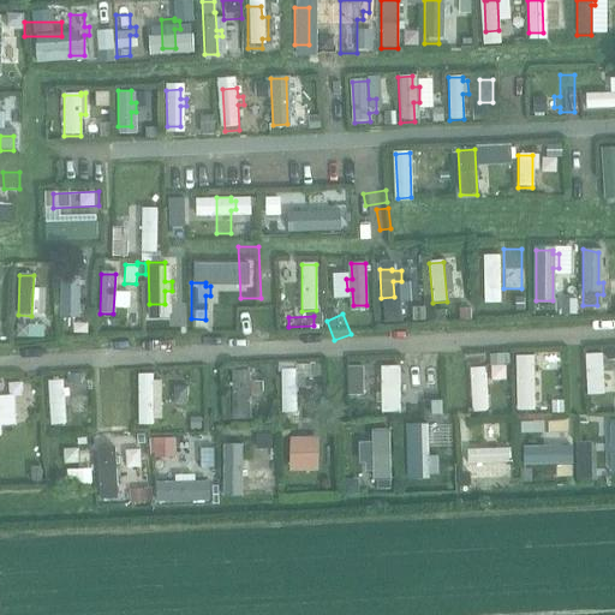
[(43,344),(67,345),(69,333),(43,330),(43,344)]
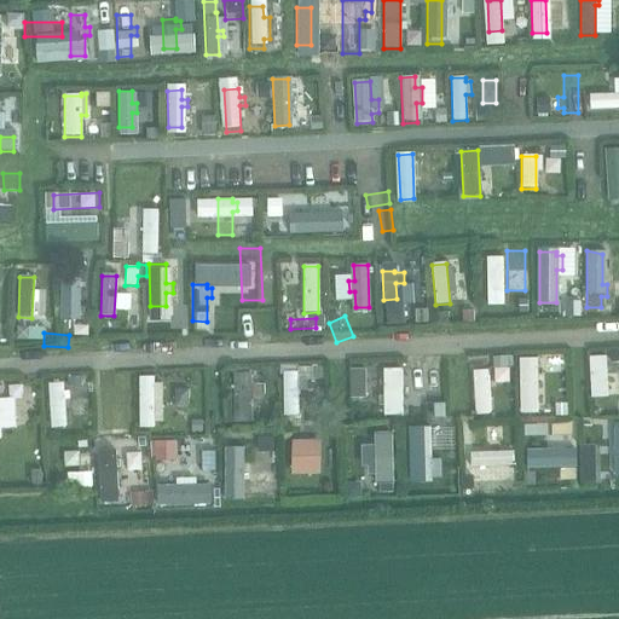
[(447,387),(446,350),(421,351),(423,388),(447,387)]
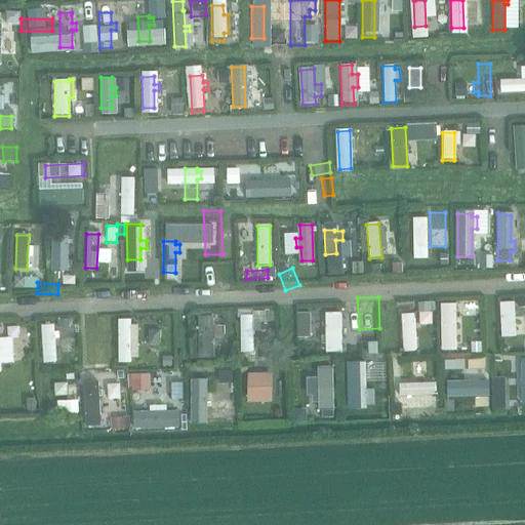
[(499,303),(501,337),(513,336),(512,318),(516,318),(515,310),(511,310),(511,303),(499,303)]
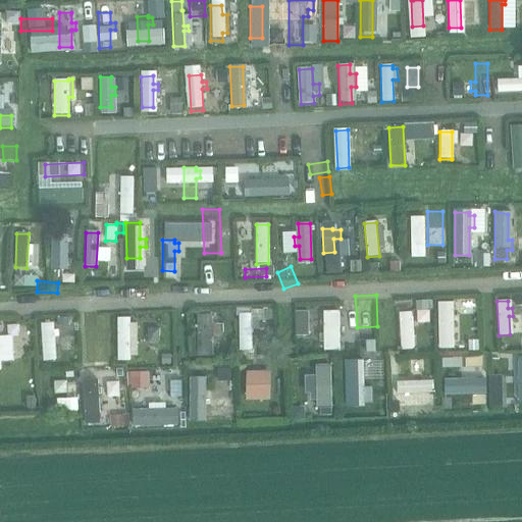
[(437,303),(438,349),(453,349),(452,303),(437,303)]
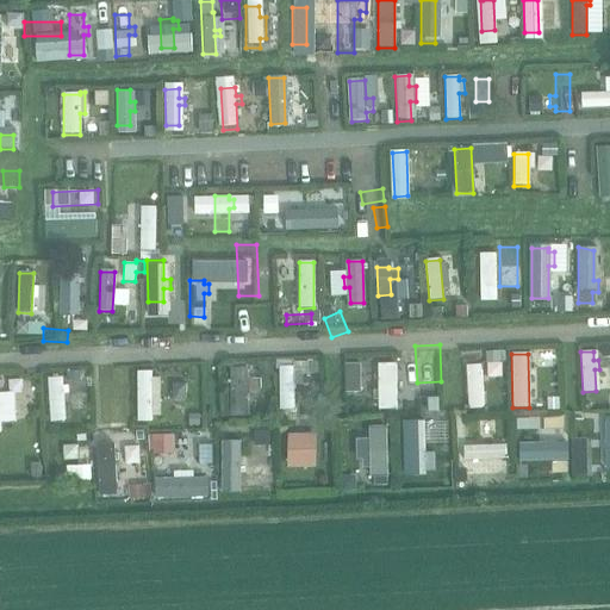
[(161,410),(163,359),(147,358),(144,409),(161,410)]
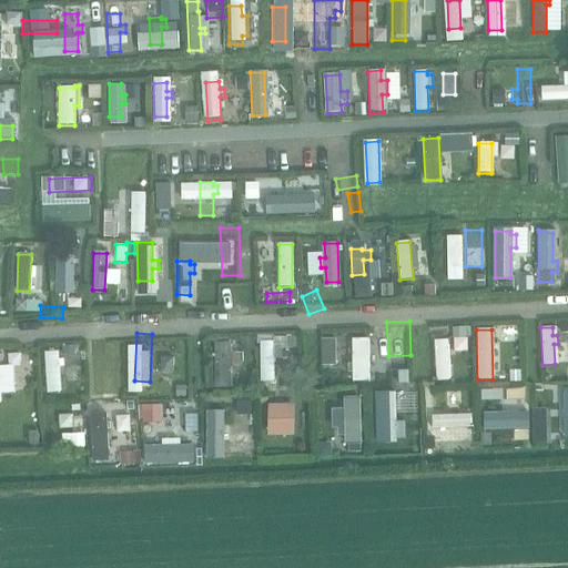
[(260,337),(261,382),(273,382),(272,337),(260,337)]
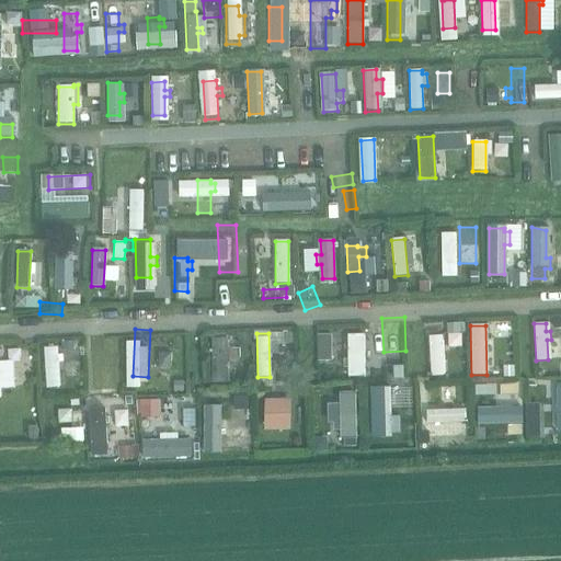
[(321,333),(323,370),(336,370),(335,350),(341,350),(341,341),(335,341),(335,333),(321,333)]
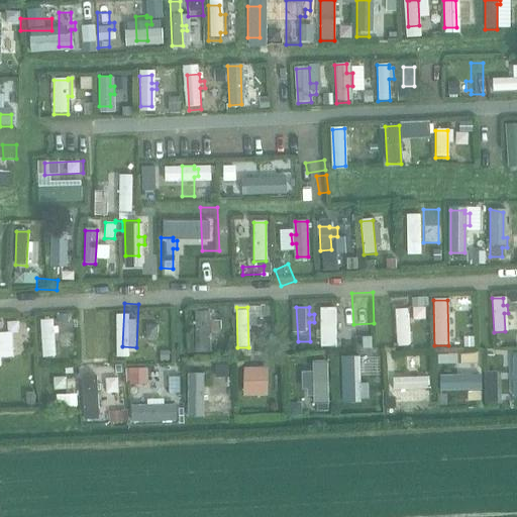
[(195,313),(196,353),(210,353),(209,313),(208,313),(208,308),(196,308),(196,313),(195,313)]
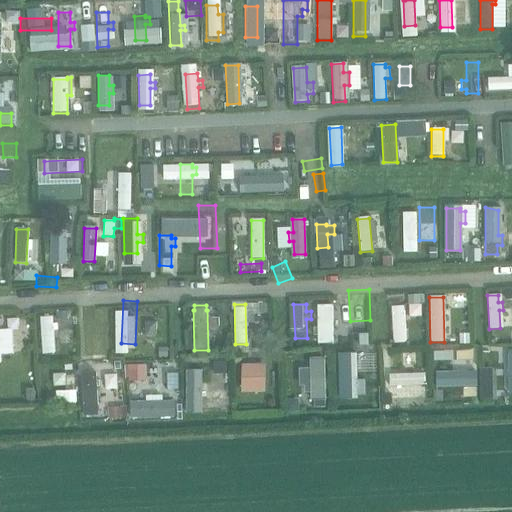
[(85,341),(110,340),(109,315),(85,315),(85,341)]
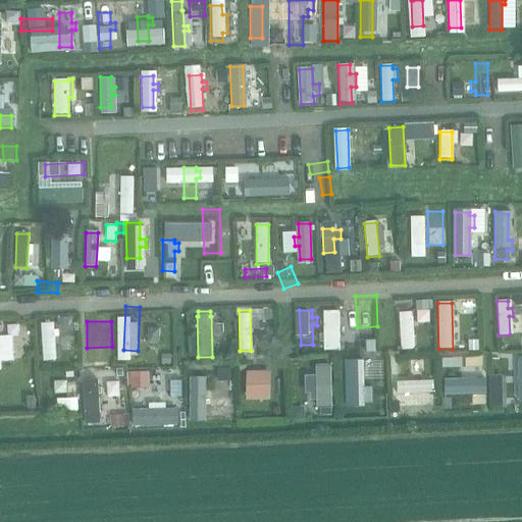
[(396,321),(398,352),(410,352),(409,348),(414,347),(414,337),(409,337),(408,321),(396,321)]
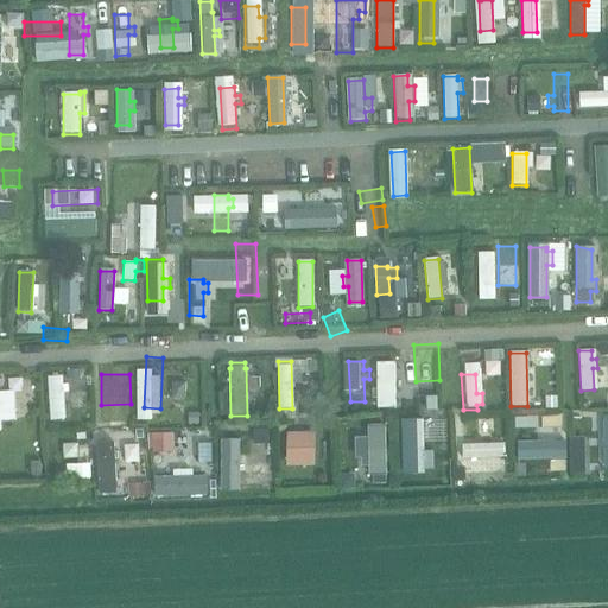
[(48,378),(50,420),(63,420),(62,393),(68,393),(67,385),(62,385),(61,377),(48,378)]
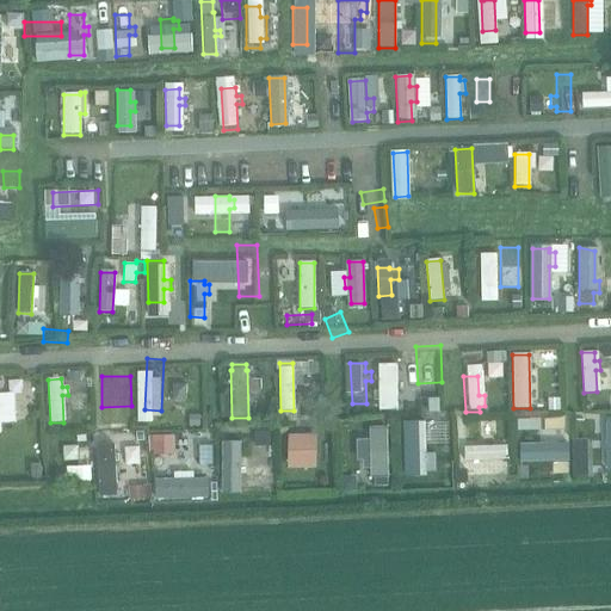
[(123,415),(124,455),(142,455),(141,414),(123,415)]
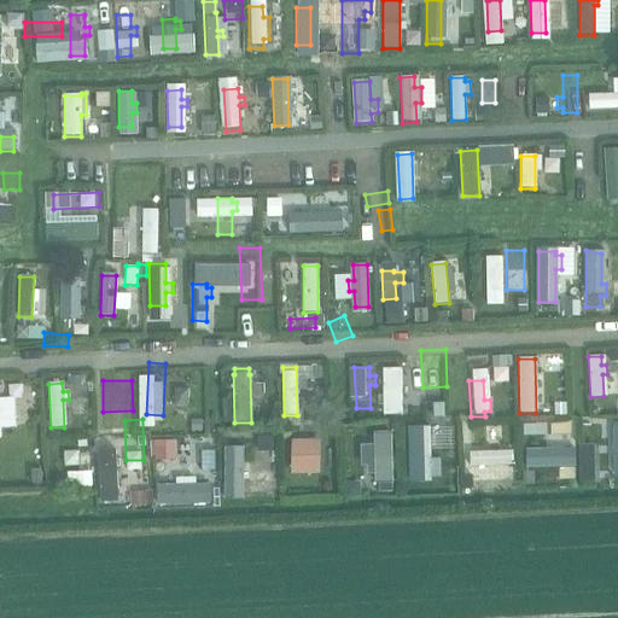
[(159,426),(159,449),(174,449),(174,426),(159,426)]
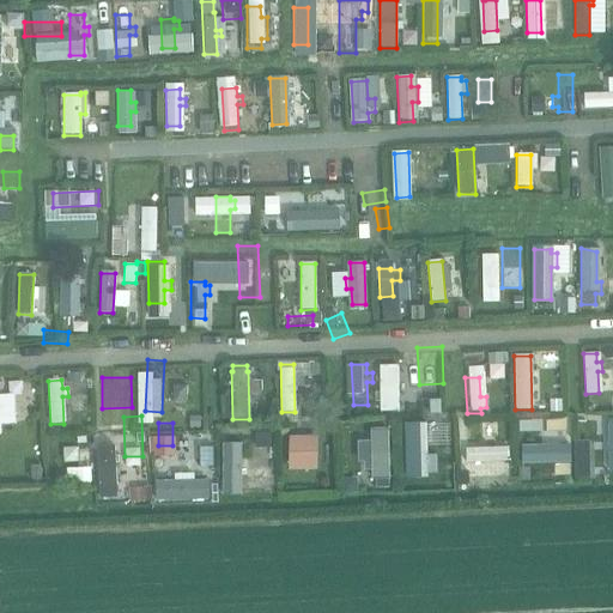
[(581,460),(612,459),(612,438),(604,439),(605,445),(580,447),(581,460)]
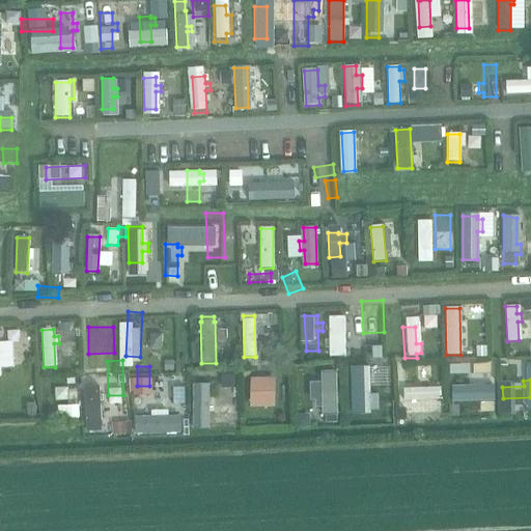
[(320,404),(338,403),(338,392),(336,392),(336,383),(319,384),(320,393),(303,394),(304,404),(311,404),(311,413),(322,412),(320,404)]
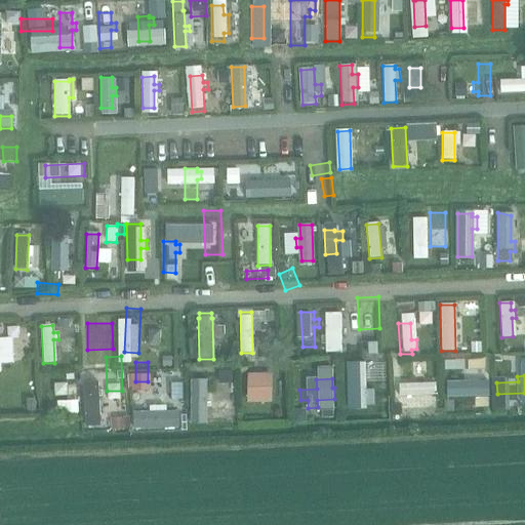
[(348,398),(380,397),(379,386),(371,386),(371,379),(358,380),(358,387),(347,387),(348,398)]
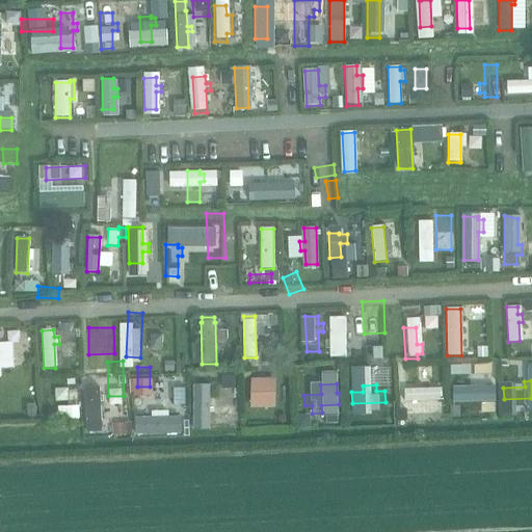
[(84,389),(86,432),(101,431),(99,388),(84,389)]
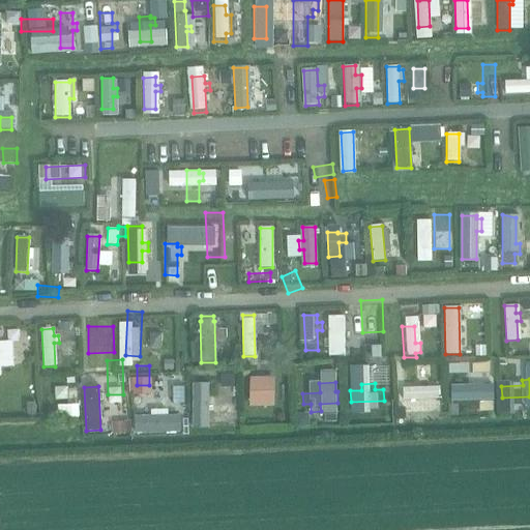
[(492,386),(455,387),(455,399),(492,399),(492,386)]
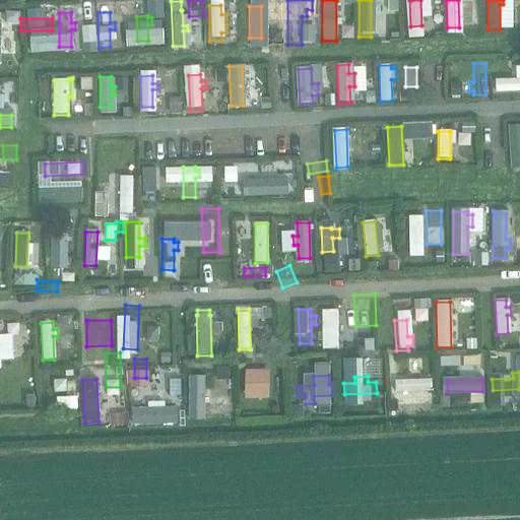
[(431,380),(394,381),(395,393),(432,391),(431,380)]
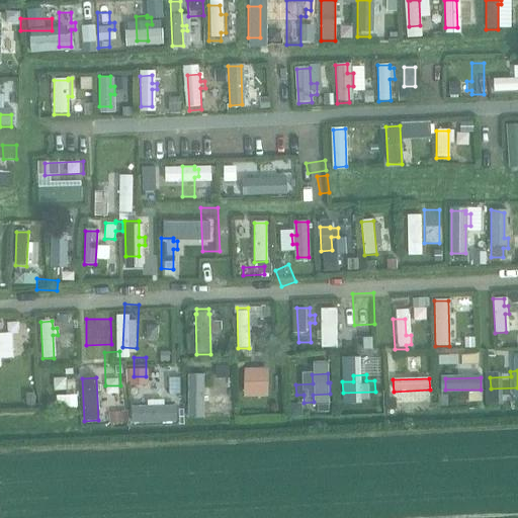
[(245,399),(279,398),(279,385),(257,386),(256,380),(245,380),(245,399)]
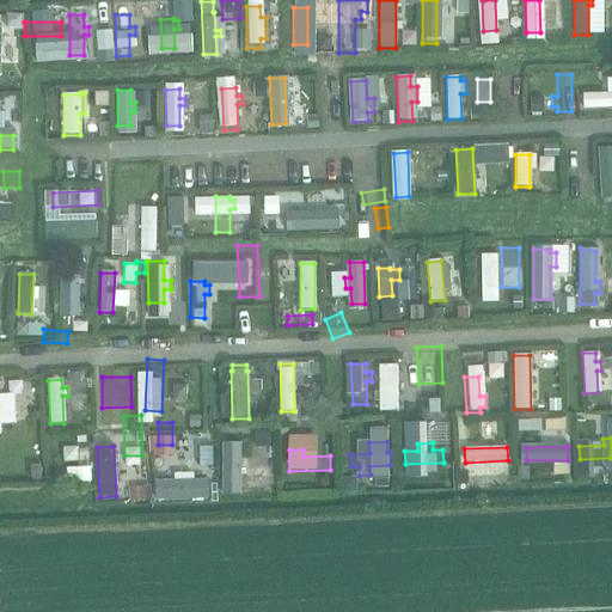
[(209,460),(164,461),(164,476),(209,475),(209,460)]
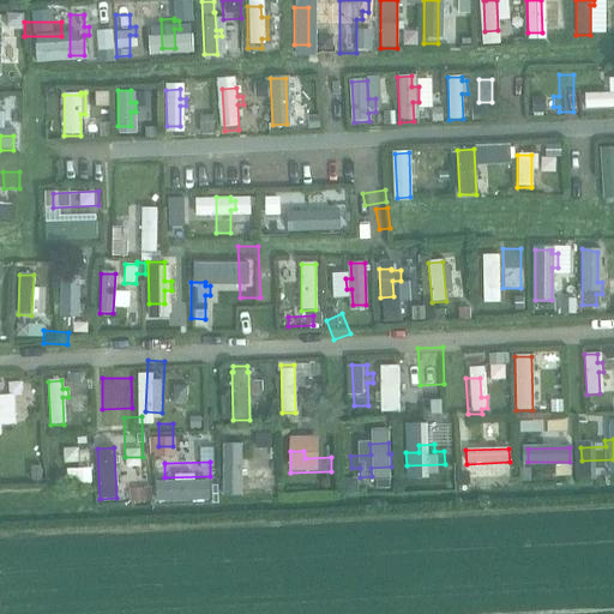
[(288,481),(288,464),(233,463),(232,480),(288,481)]
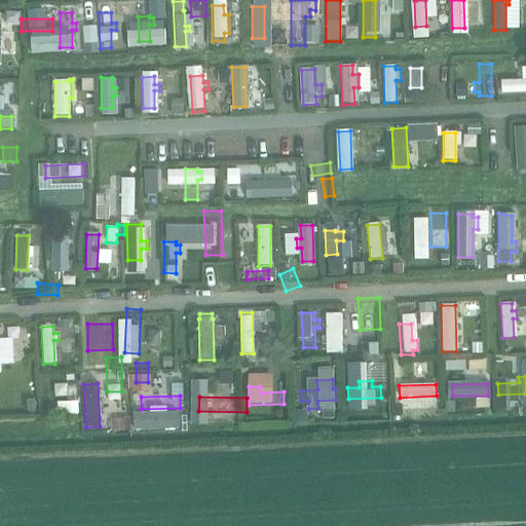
[(132,416),(132,433),(149,433),(149,416),(132,416)]
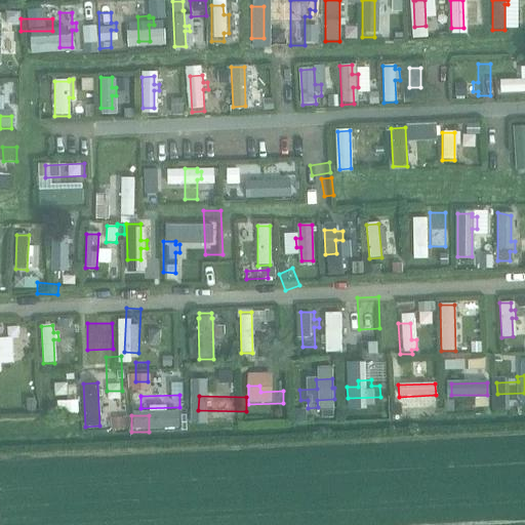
[(110,418),(111,431),(128,430),(128,417),(110,418)]
